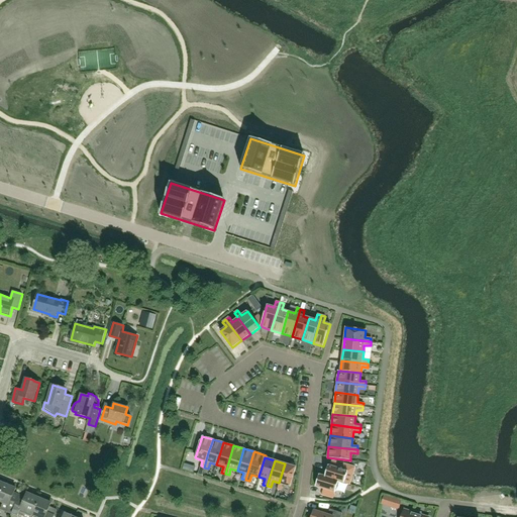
[(328,466),(324,477),(338,481),(338,482),(349,485),(354,467),(337,461),(336,468),(328,466)]
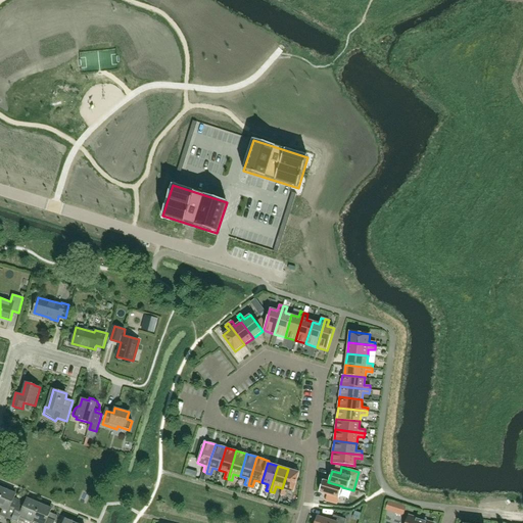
[(288,469),(282,488),(281,494),(284,495),(286,490),(293,492),(299,472),(288,469)]
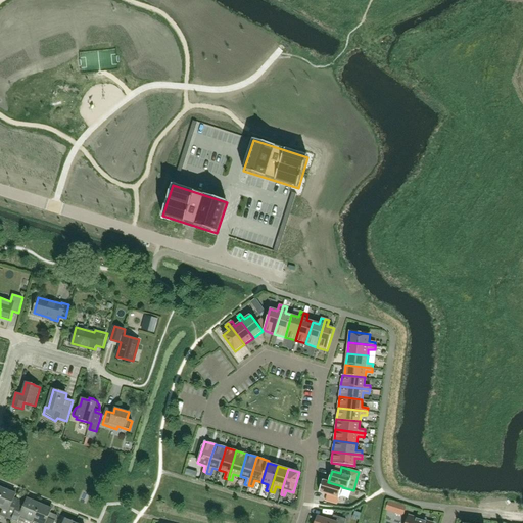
[(328,482),(323,480),(319,492),(327,494),(325,501),(337,504),(342,487),(342,486),(328,482)]
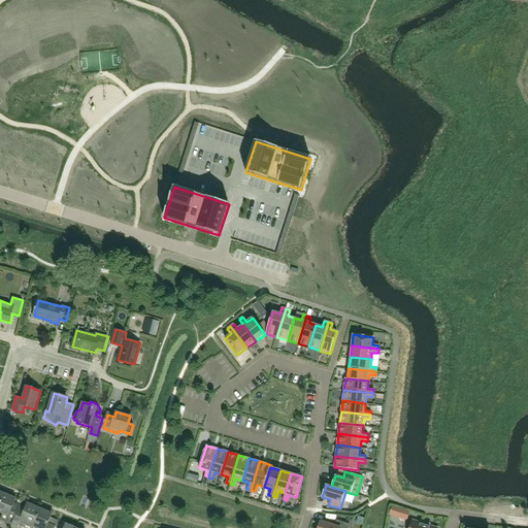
[(5,494),(0,505),(0,512),(2,513),(0,519),(0,520),(12,525),(11,526),(12,526),(21,506),(14,503),(17,499),(5,494)]
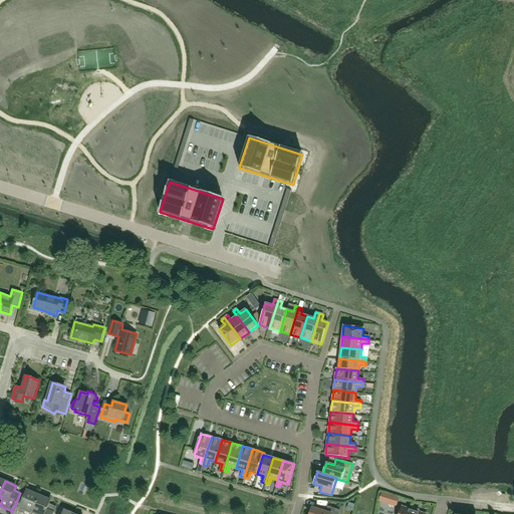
[(33,512),(39,496),(27,490),(25,495),(20,493),(12,512),(17,513),(19,511),(25,513),(31,513),(32,512),(33,512)]
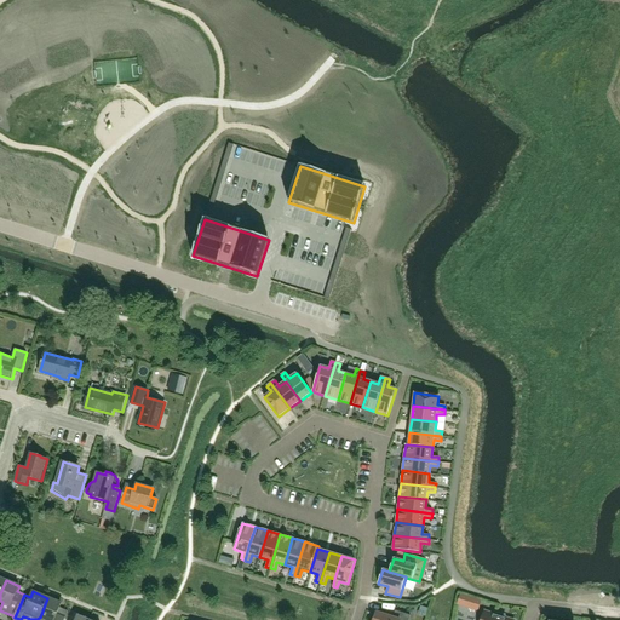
[(458,603),(469,607),(471,598),(460,596),(458,603)]
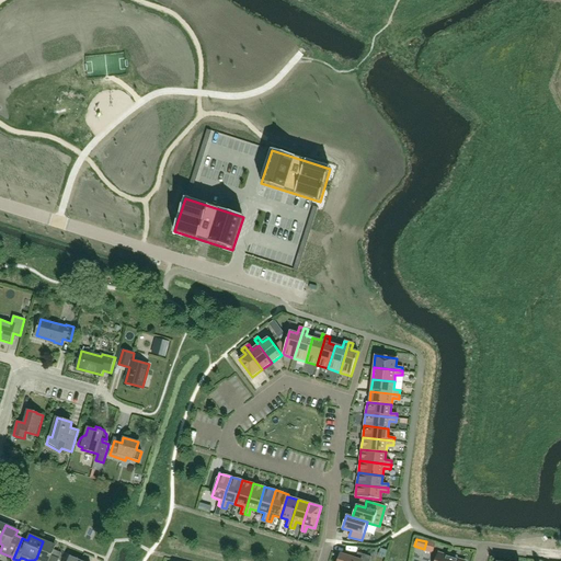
[(58,560),(59,559),(63,553),(55,550),(56,547),(43,541),(36,559),(41,560),(58,560)]
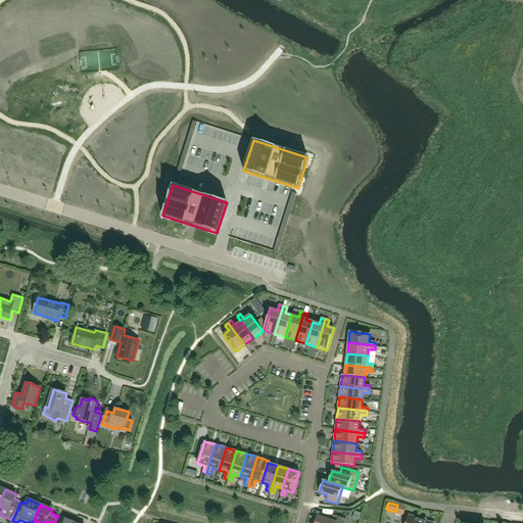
All buildings are outlined.
